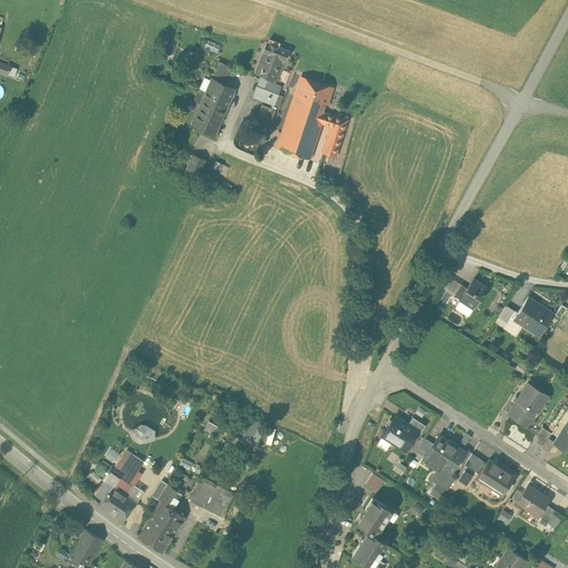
[(174,46),(164,41),(160,51),(170,56),(174,46)]
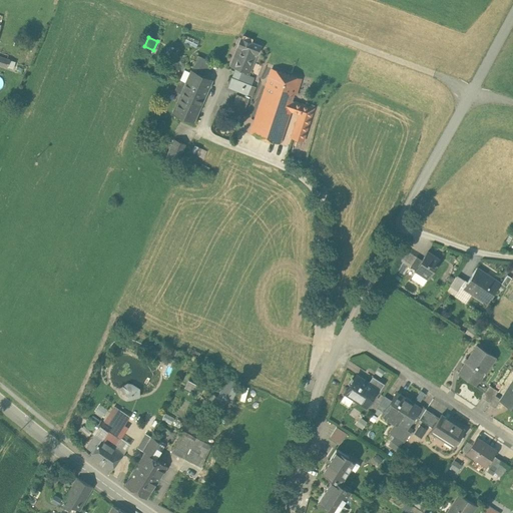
[(261,45),(240,37),(229,65),(249,73),(261,45)]
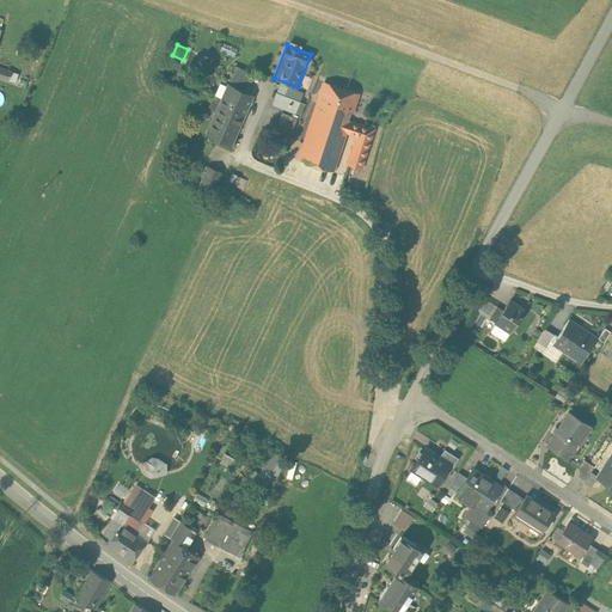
[(11,71),(0,67),(0,77),(8,80),(11,71)]
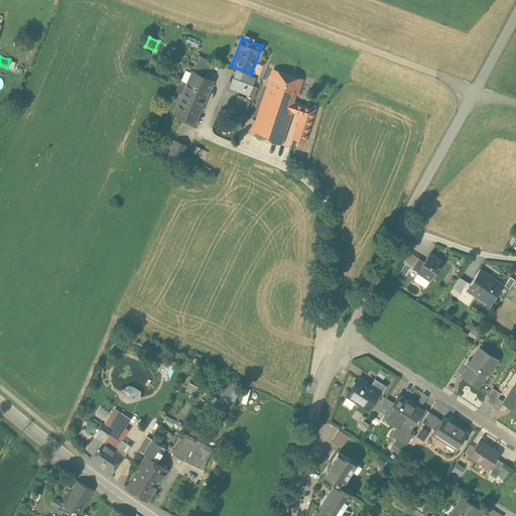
[(212,61),(200,56),(194,68),(207,74),(212,61)]
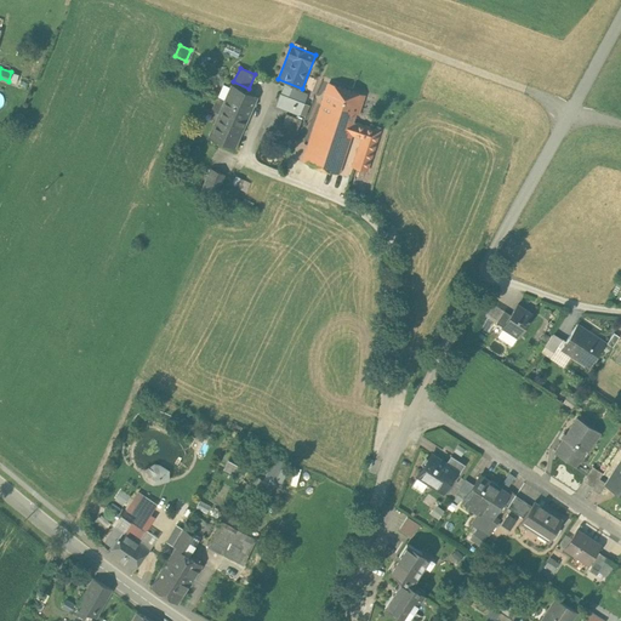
[(364,95),(329,83),(323,101),(354,112),(358,113),(364,95)]
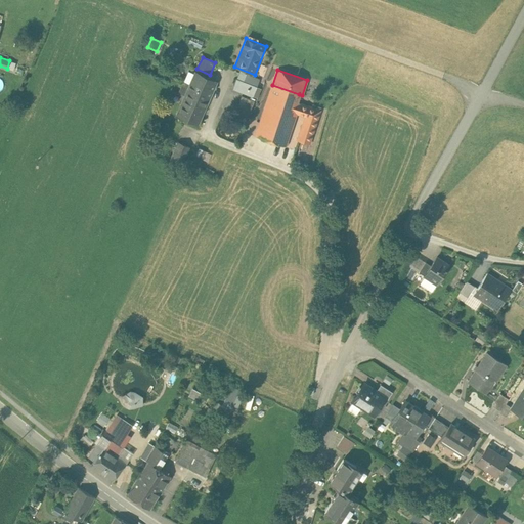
[(241,81),(244,73),(239,72),(232,88),(257,97),(261,89),(256,87),(241,81)]
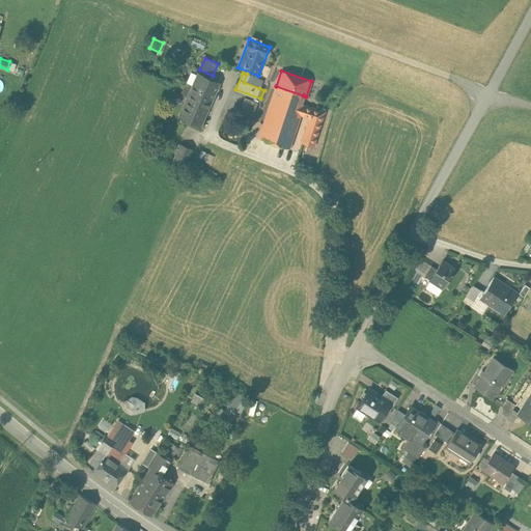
[(263,80),(247,74),(244,82),(259,88),(263,80)]
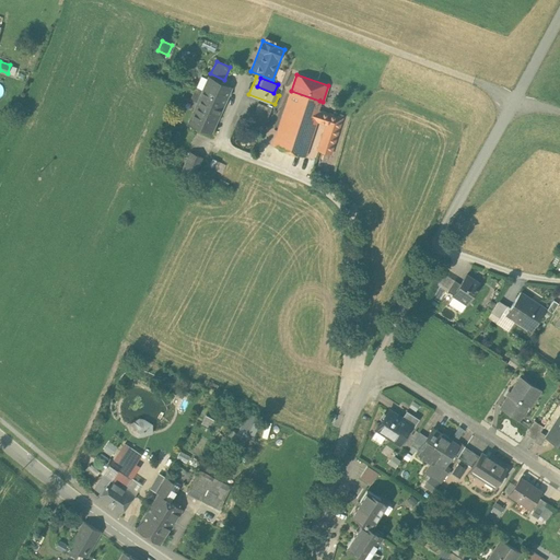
[(231,90),(208,79),(203,90),(197,103),(190,119),(212,130),(231,90)]
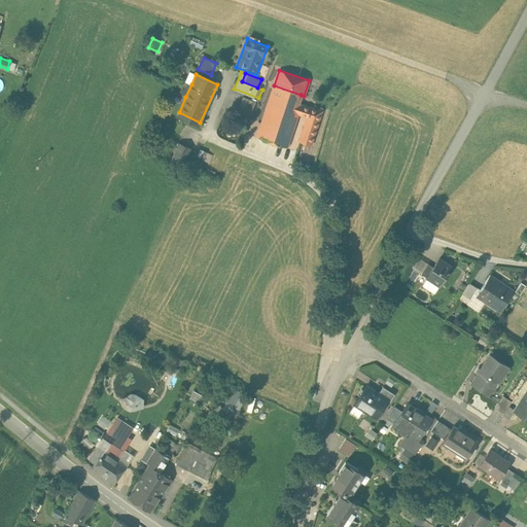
[(185,97),(191,84),(184,81),(178,94),(185,97)]
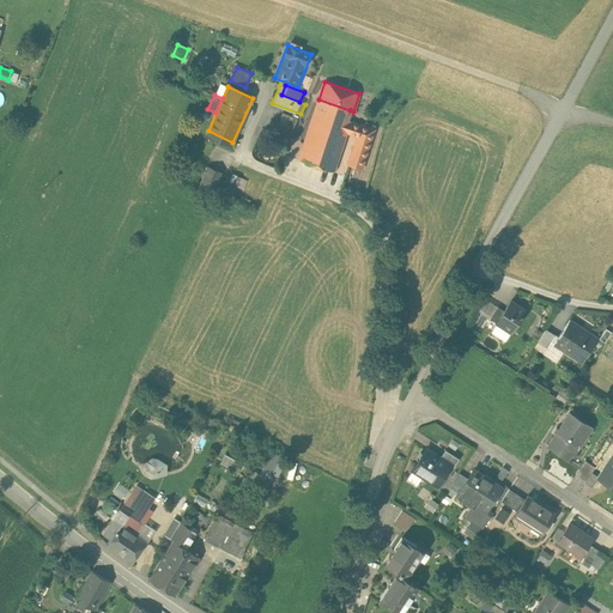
[(350,110),(319,99),(299,158),(334,169),(346,132),(350,121),(347,120),(350,110)]
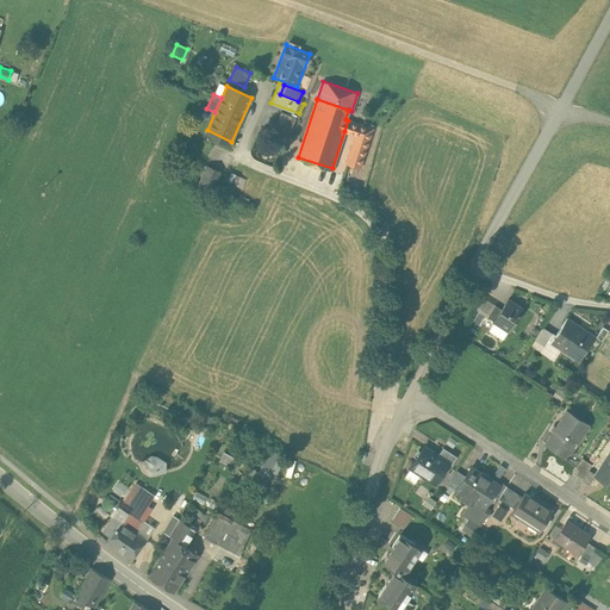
[(296,117),(281,111),(273,131),(288,137),(296,117)]
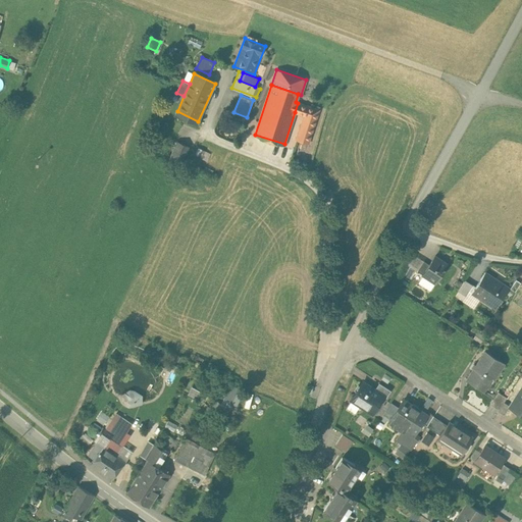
[(318,110),(298,103),(295,112),(305,115),(298,137),(308,140),(318,110)]
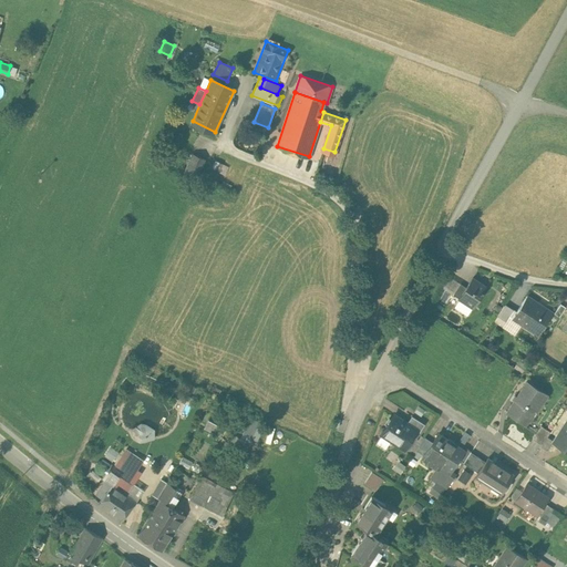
[(266,142),(269,143),(271,137),(274,138),(276,134),(270,132),(266,142)]
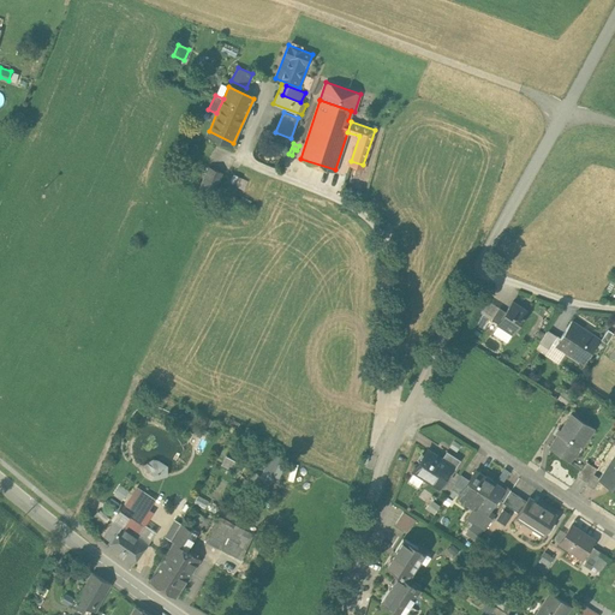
[(224,172),(209,166),(199,186),(214,192),(224,172)]
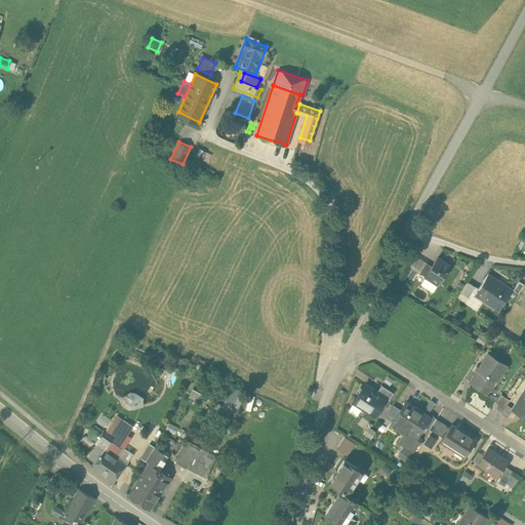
[(206,152),(199,149),(195,159),(201,162),(206,152)]
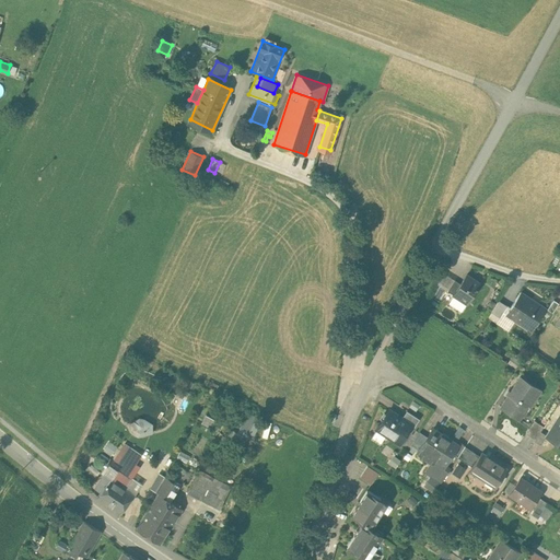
[(459,282),(452,294),(467,304),(480,283),(466,273),(459,282)]
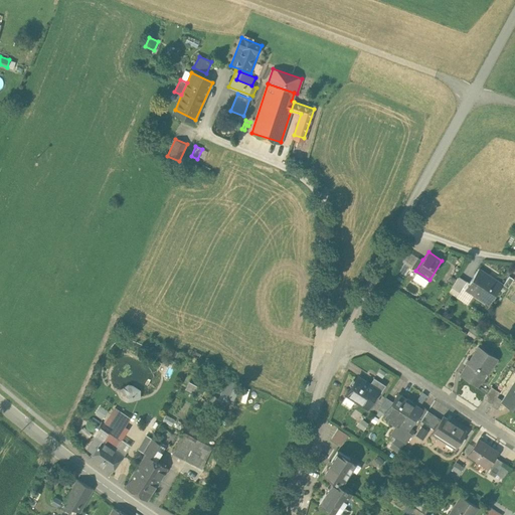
[(416,256),(409,268),(415,271),(422,260),(416,256)]
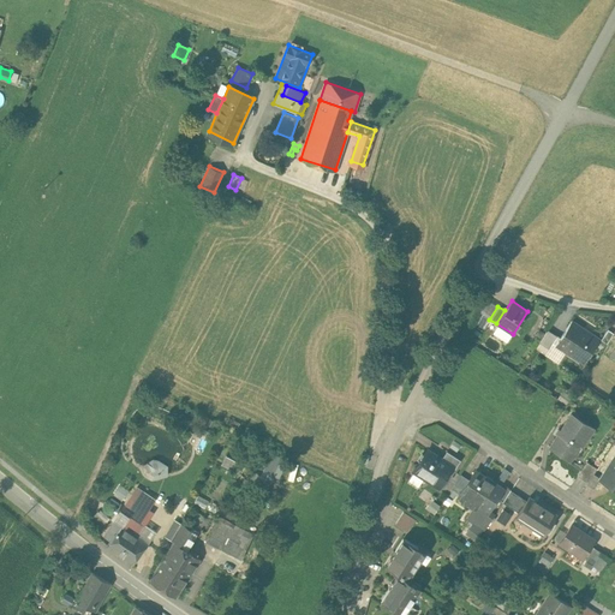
[(598,339),(571,322),(557,344),(567,350),(566,352),(583,363),(598,339)]
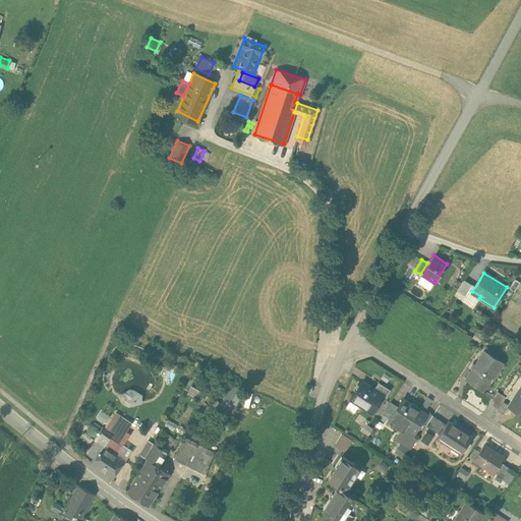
[(515,279),(509,288),(514,291),(520,282),(515,279)]
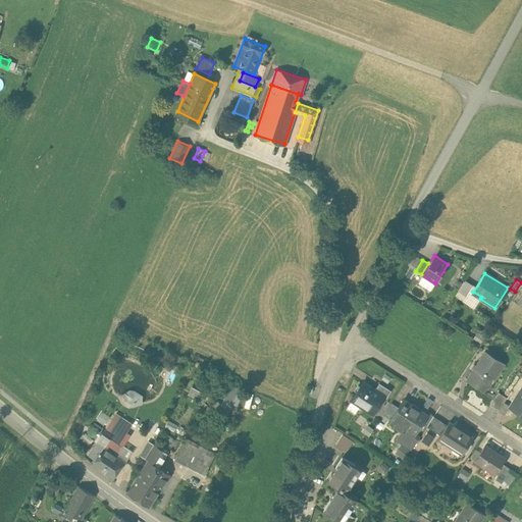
[(471,285),(465,281),(459,292),(465,296),(471,285)]
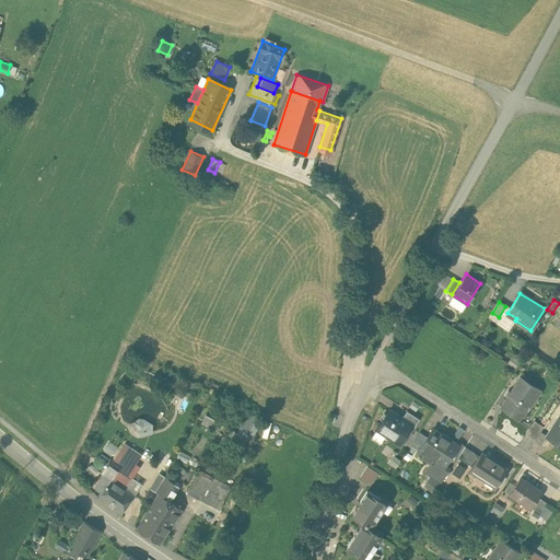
[(538,389),(520,377),(501,407),(520,419),(538,389)]
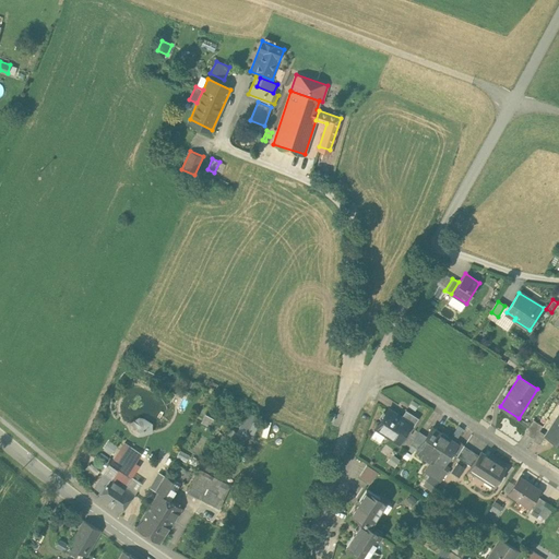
[(414,409),(418,403),(411,399),(407,405),(414,409)]
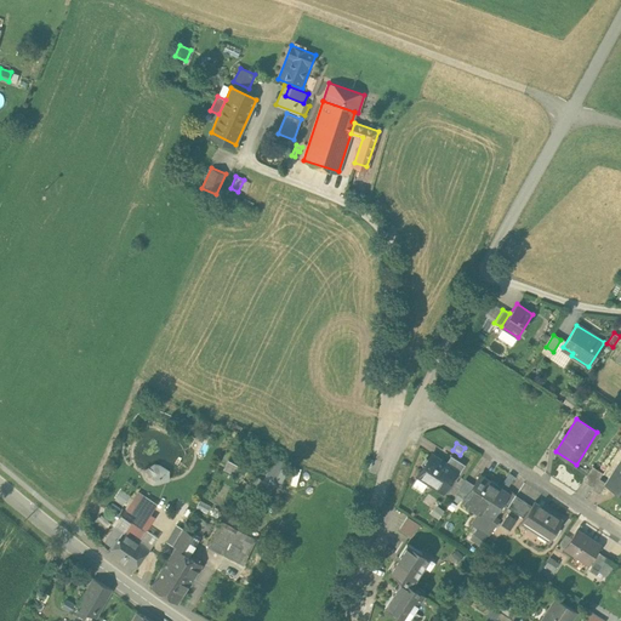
[(446,462),(431,453),(421,467),(423,468),(416,478),(411,485),(421,493),(428,483),(442,493),(440,494),(442,495),(457,472),(459,471),(446,462)]
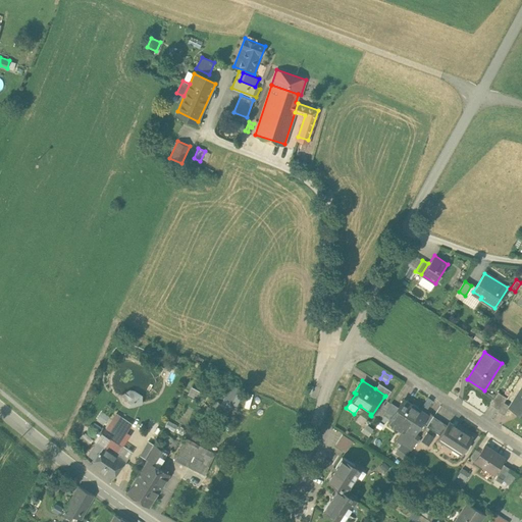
[(390,390),(379,382),(375,388),(385,396),(384,397),(385,398),(390,390)]
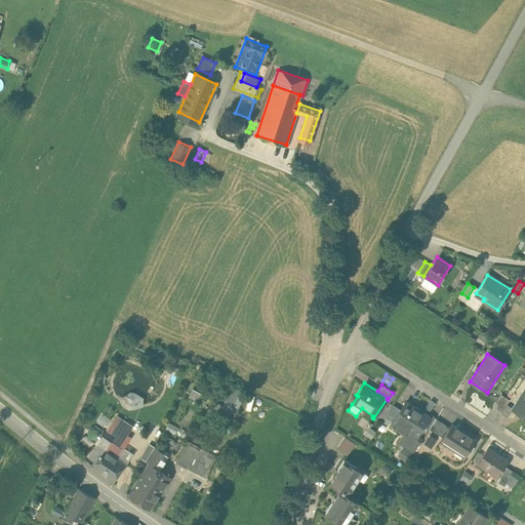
[(245,394),(232,387),(224,404),(237,411),(245,394)]
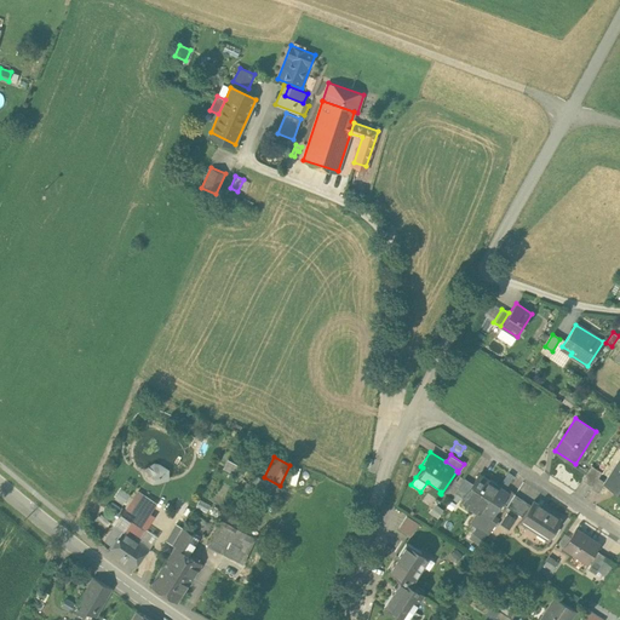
[(619,459),(606,482),(619,492),(619,459)]
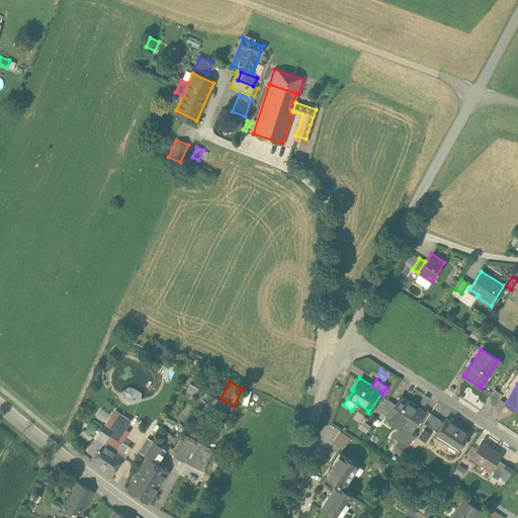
[(204,392),(190,384),(187,392),(200,399),(204,392)]
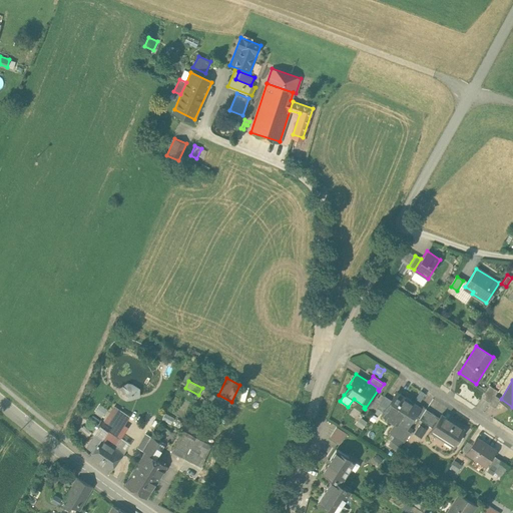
[(136,382),(122,386),(125,399),(139,396),(136,382)]
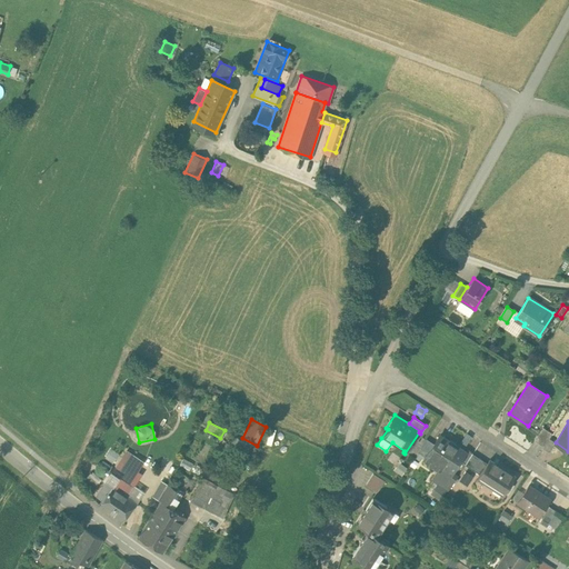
[(551,433),(542,427),(533,440),(543,446),(549,438),(551,433)]
